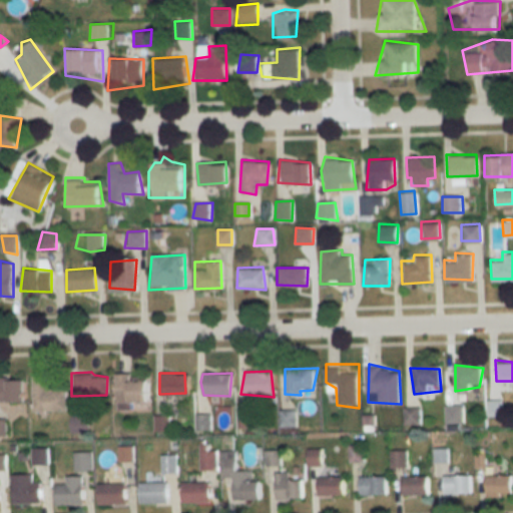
[(116,375),(130,374),(130,380),(144,383),(144,404),(111,402),(111,385),(116,375)]
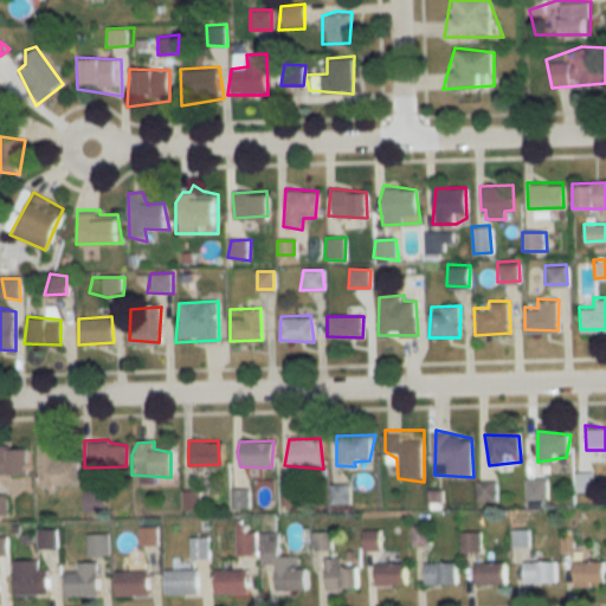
[(39,446),(72,446),(81,483),(37,487),(39,446)]
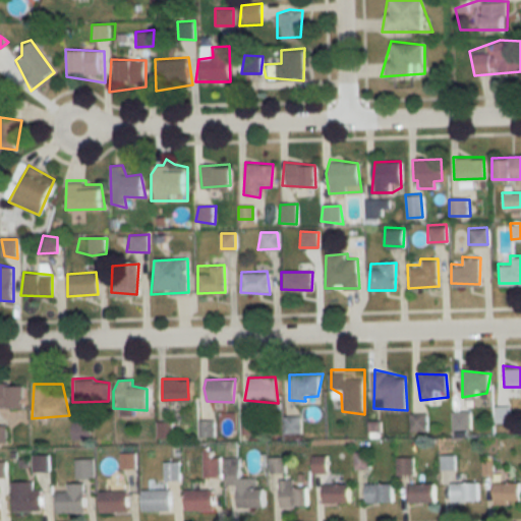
[(0,385),(23,386),(30,423),(4,423),(0,421),(0,385)]
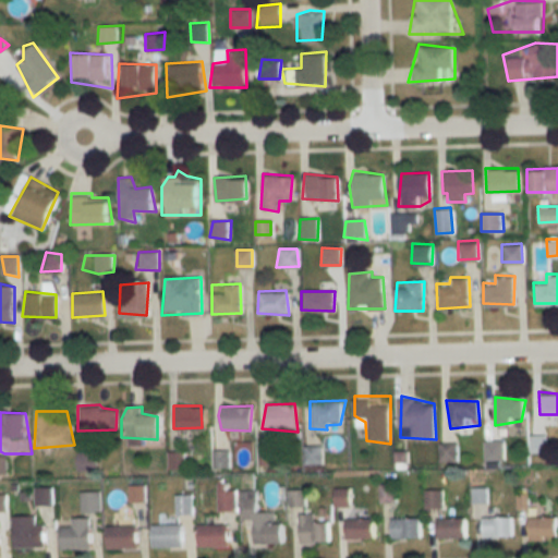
[(526,435),(543,434),(544,453),(526,452),(526,435)]
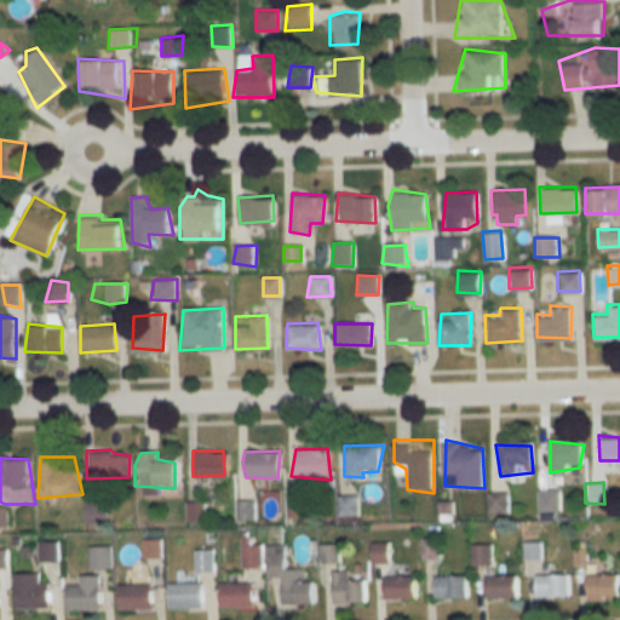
[(534,492),(557,489),(561,511),(537,510),(534,492)]
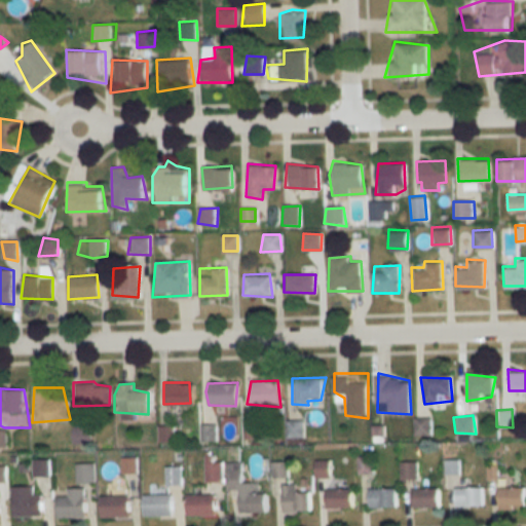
[(411,418),(430,418),(428,440),(407,437),(411,418)]
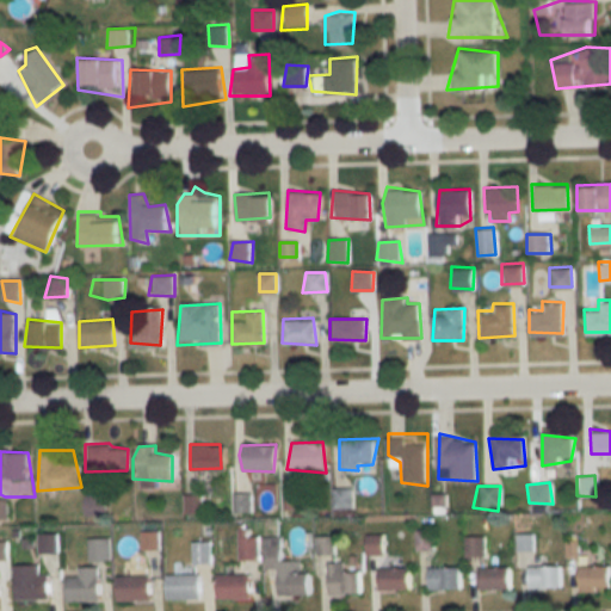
[(332,489),(355,487),(355,507),(332,508),(332,489)]
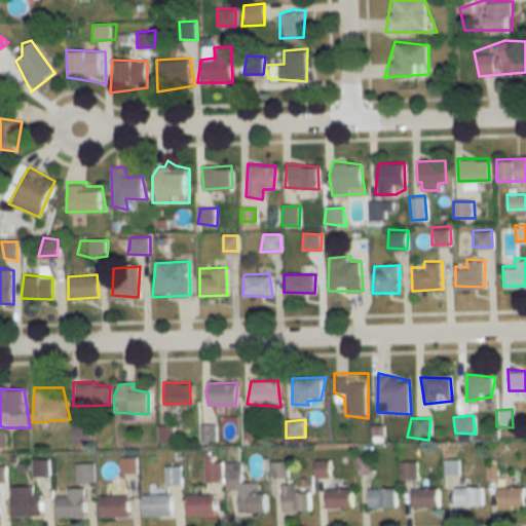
[(242,421),(261,421),(262,441),(245,440),(242,421)]
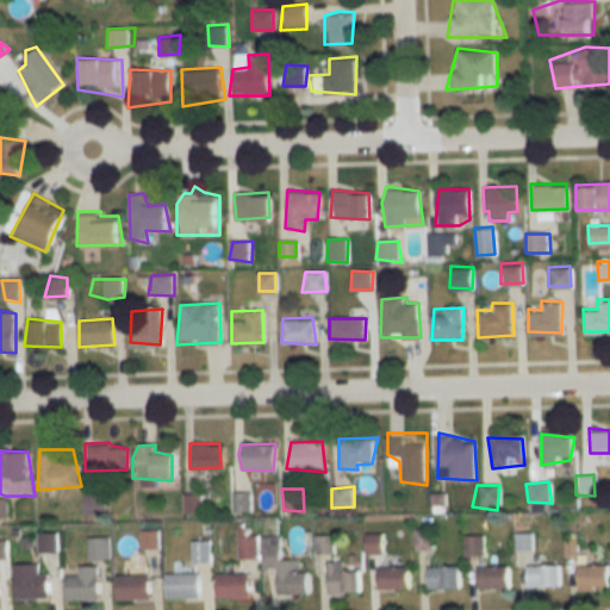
[(182,492),(200,492),(204,510),(184,512),(182,492)]
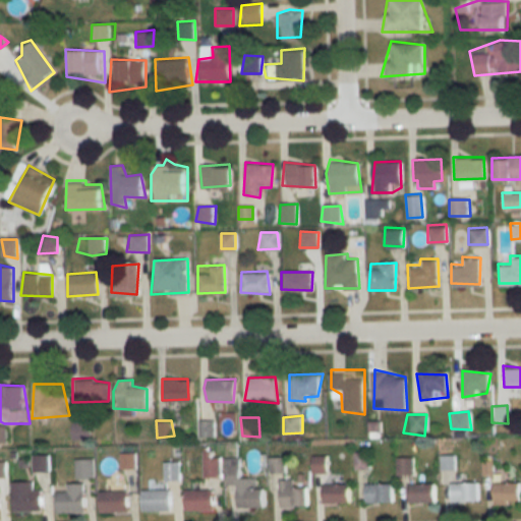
[(201,420),(215,421),(215,442),(199,438),(201,420)]
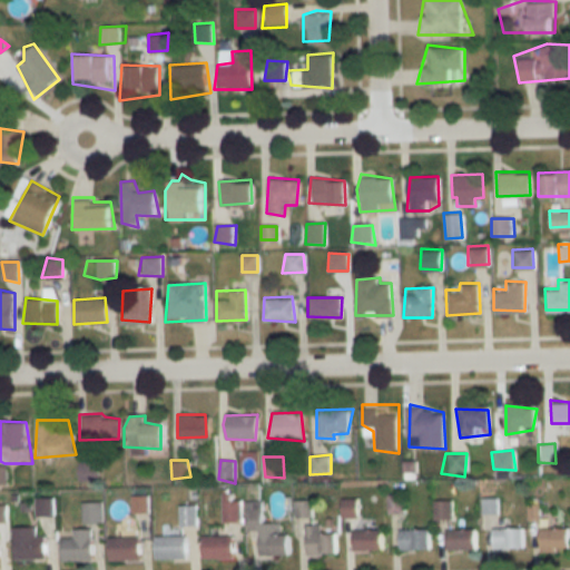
[(0,467),(9,467),(7,481),(0,482),(0,467)]
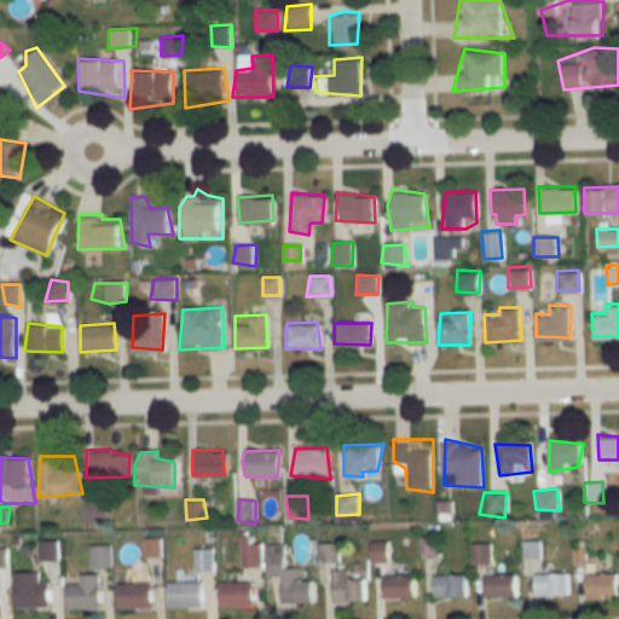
[(242,534),(249,536),(250,544),(259,543),(264,568),(242,566),(242,534)]
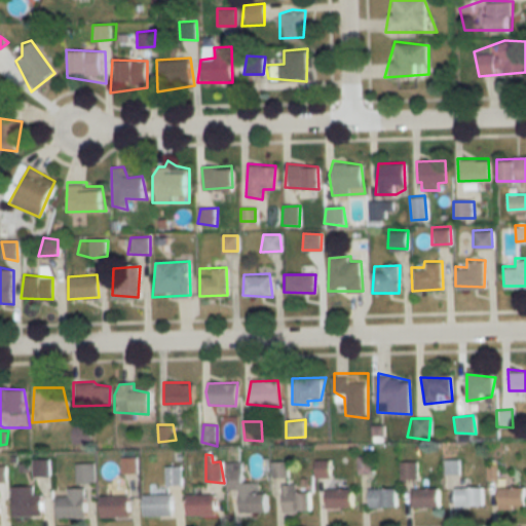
[(120,457),(138,458),(138,474),(119,474),(120,457)]
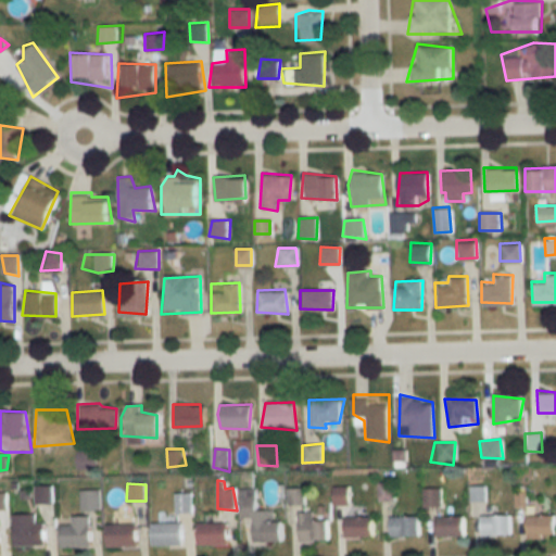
[(32,484),(51,485),(51,503),(32,503),(32,484)]
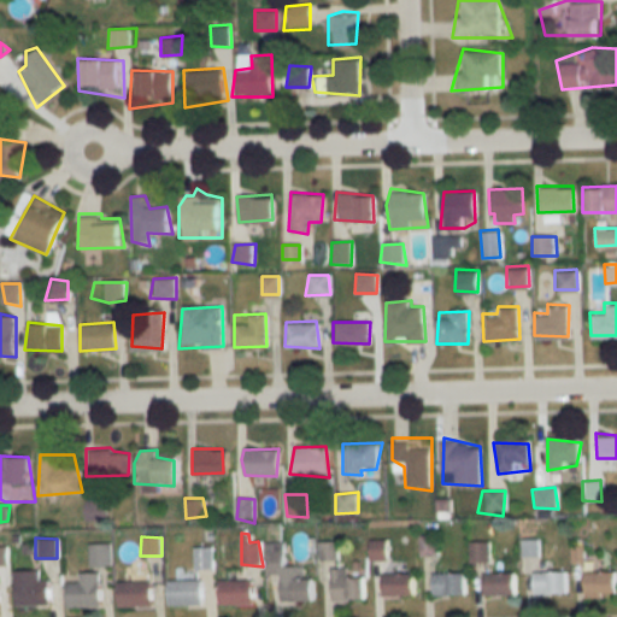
[(369,539),(386,540),(387,559),(366,560),(369,539)]
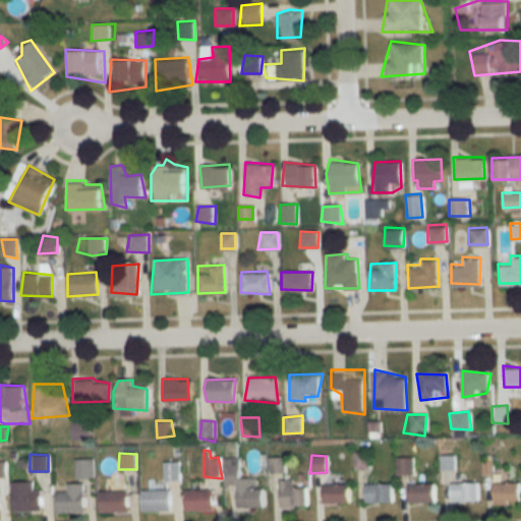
[(224,458),(239,459),(238,477),(255,477),(255,488),(264,490),(263,510),(235,508),(234,486),(221,483),(222,478),(224,458)]
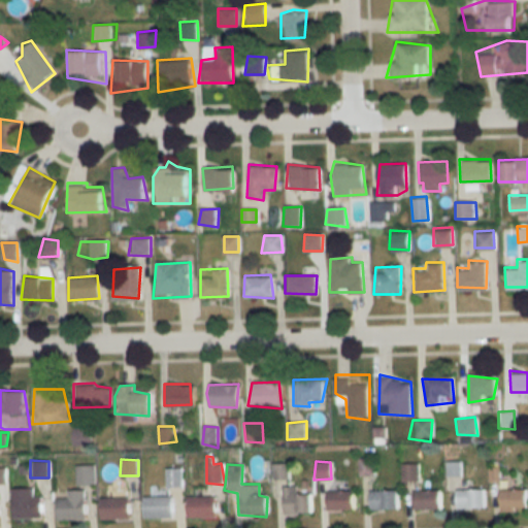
[(271,464),(292,464),(290,477),(271,477),(271,464)]
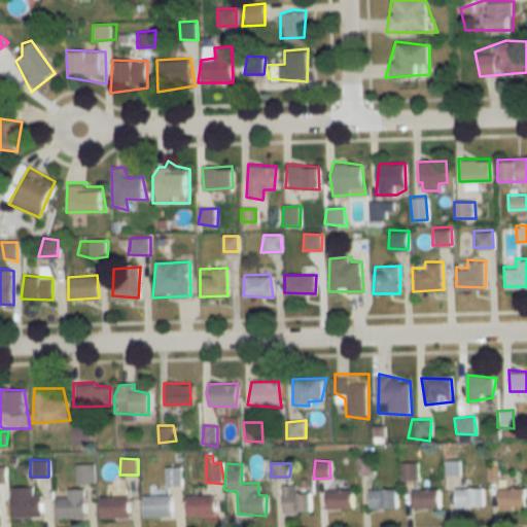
[(418,463),(418,478),(401,482),(401,463),(418,463)]
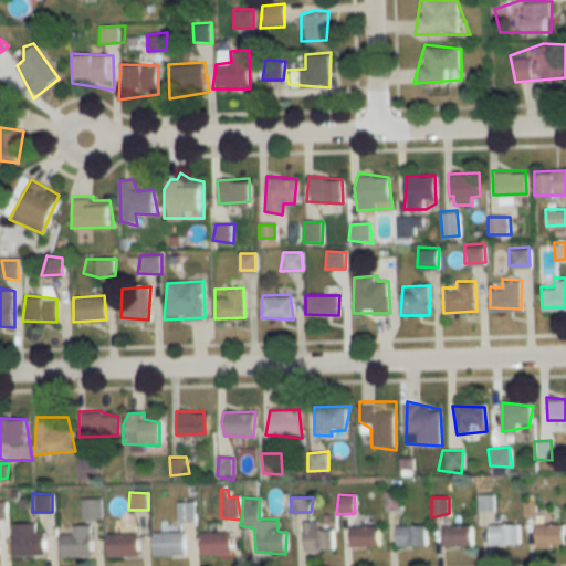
[(82,499),(101,499),(100,520),(80,520),(82,499)]
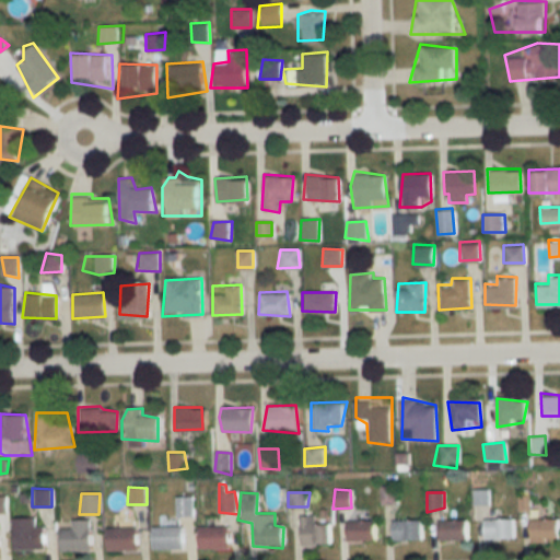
[(517,497),(528,494),(529,513),(518,512),(517,497)]
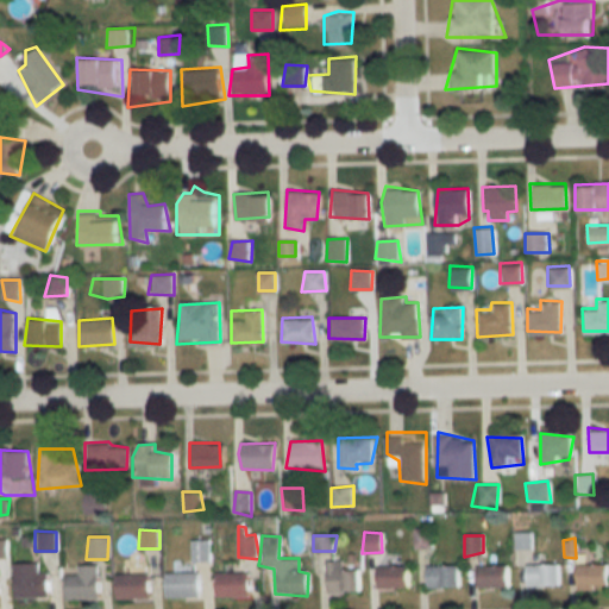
[(190,541),(211,541),(209,560),(190,562),(190,541)]
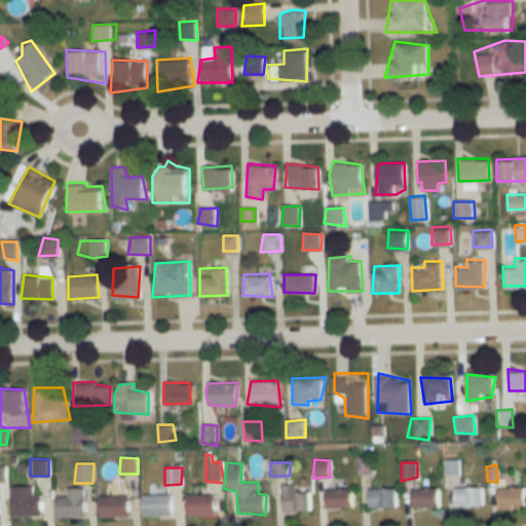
[(282,486),(294,484),(294,489),(309,490),(310,511),(280,511),(282,486)]
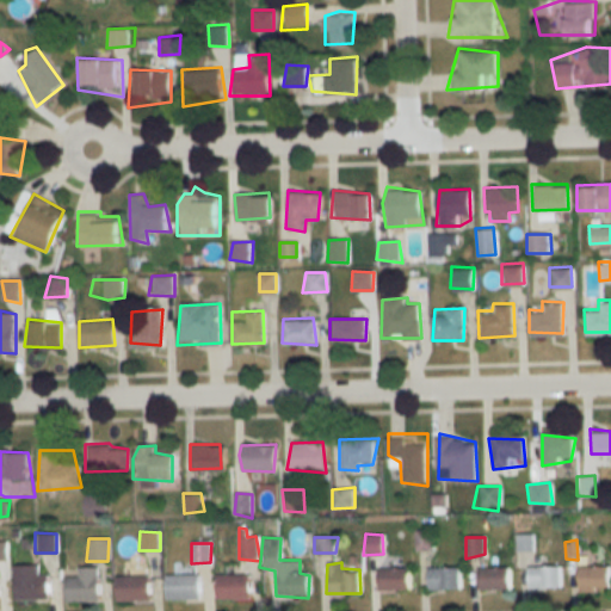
[(13,566),(38,565),(39,575),(49,574),(50,599),(11,599),(13,566)]
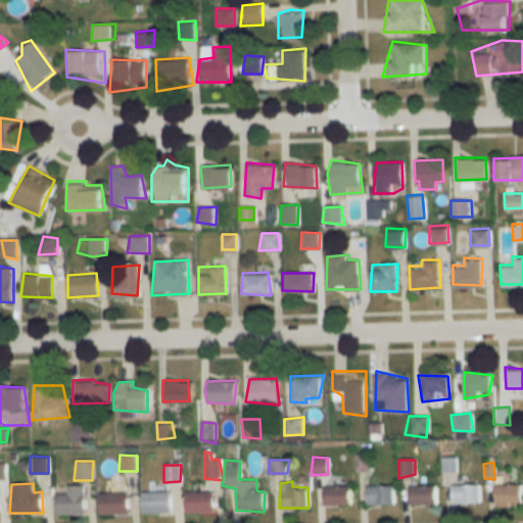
[(409,484),(434,485),(435,504),(408,505),(409,484)]
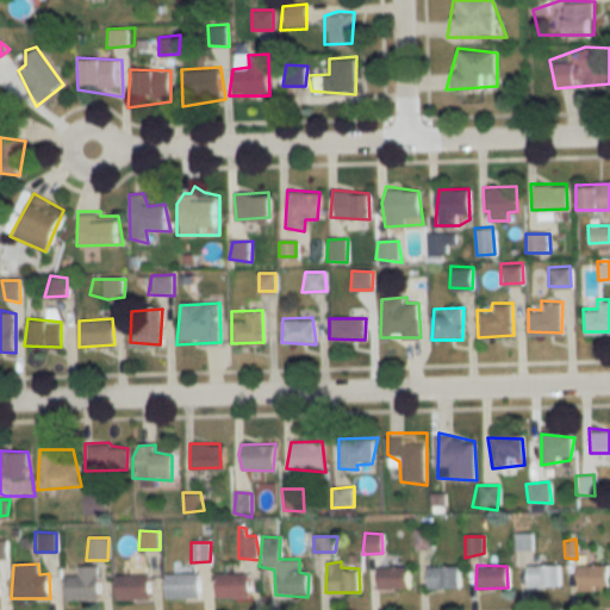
[(578,565),(609,565),(607,585),(577,591),(576,570),(578,565)]
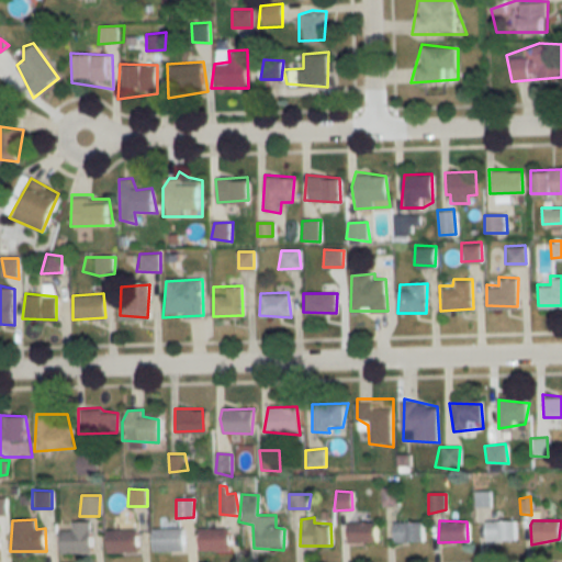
[(71,521),(89,521),(89,551),(58,553),(59,531),(71,530),(71,521)]
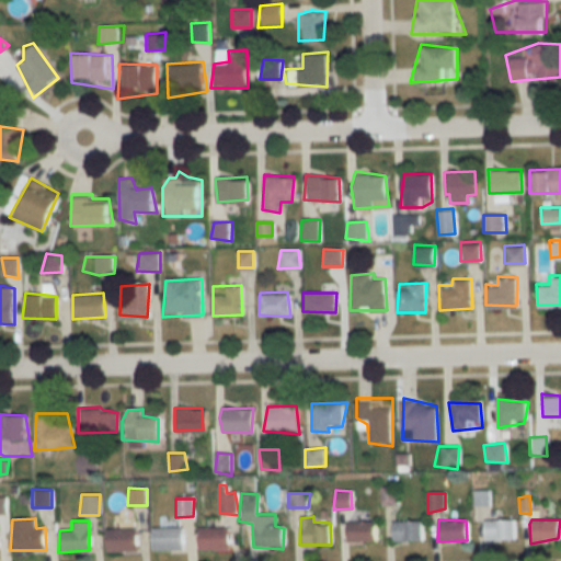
[(346,521),(375,523),(376,541),(346,541),(345,528),(346,521)]
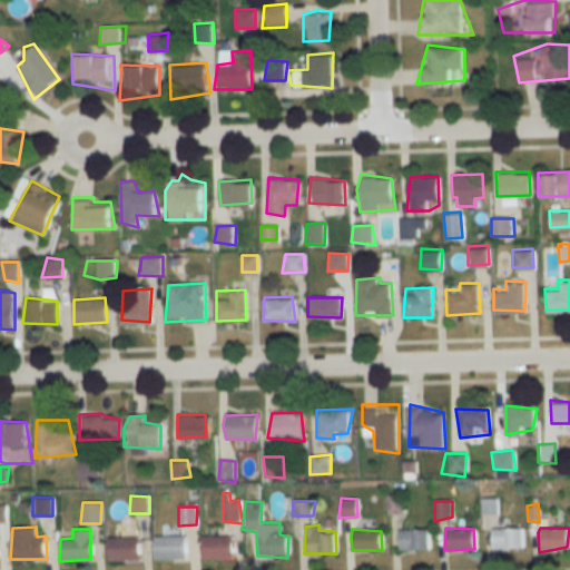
[(401,529),(430,529),(430,550),(400,552),(401,529)]
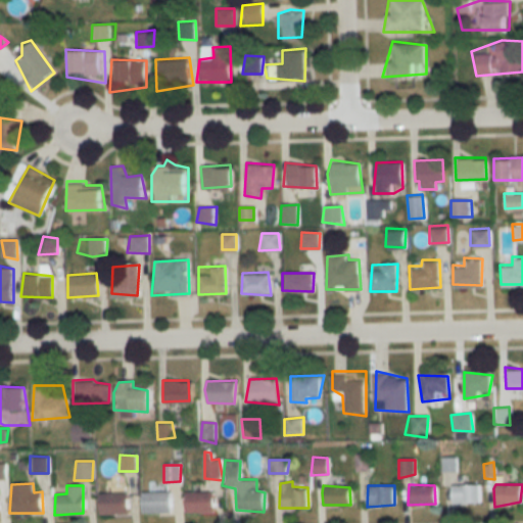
[(450,485),(480,485),(479,503),(449,504),(450,485)]
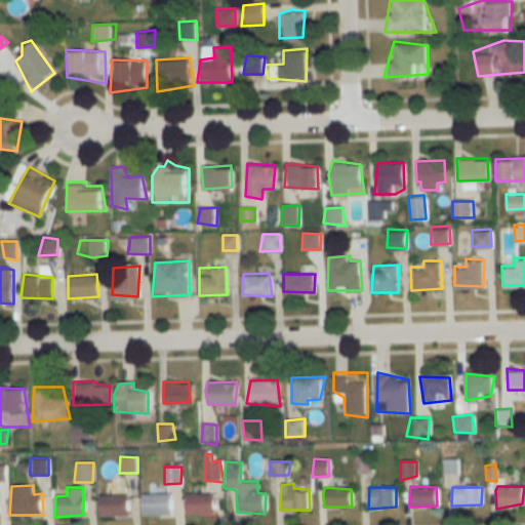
[(142,493),(172,495),(172,515),(142,515),(142,493)]
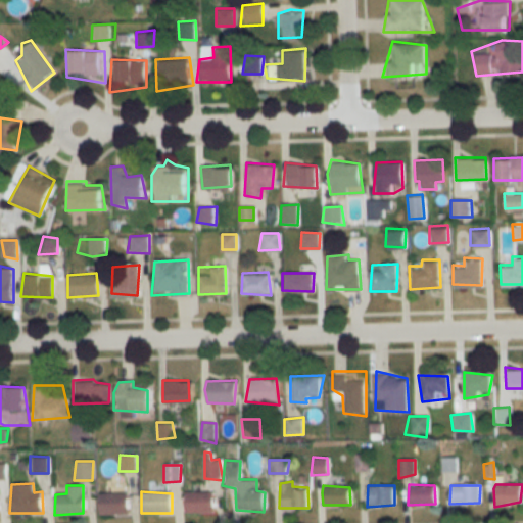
[(185,491),(214,492),(216,514),(184,510),(185,491)]
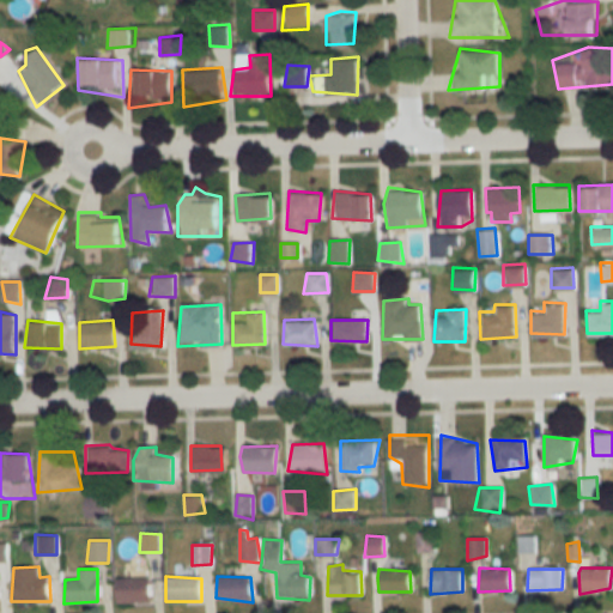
[(113,580),(150,577),(150,601),(113,604),(113,580)]
